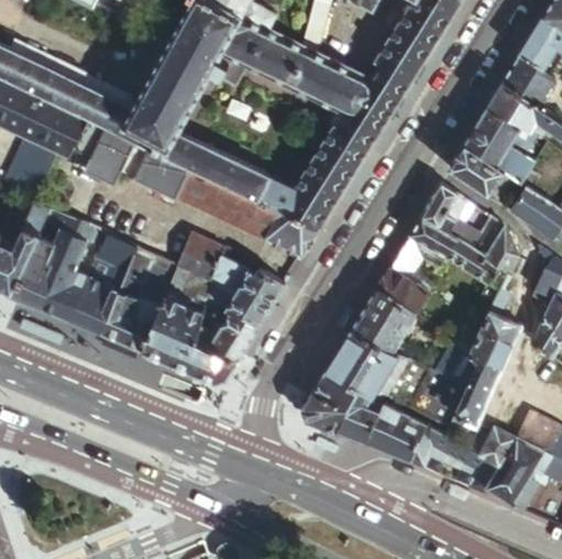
[(196,0),(142,94),(135,90),(131,96),(138,99),(132,109),(10,50),(0,44),(0,80),(85,121),(138,145),(191,171),(317,232),(386,122),(462,2),(463,0),(196,0)]
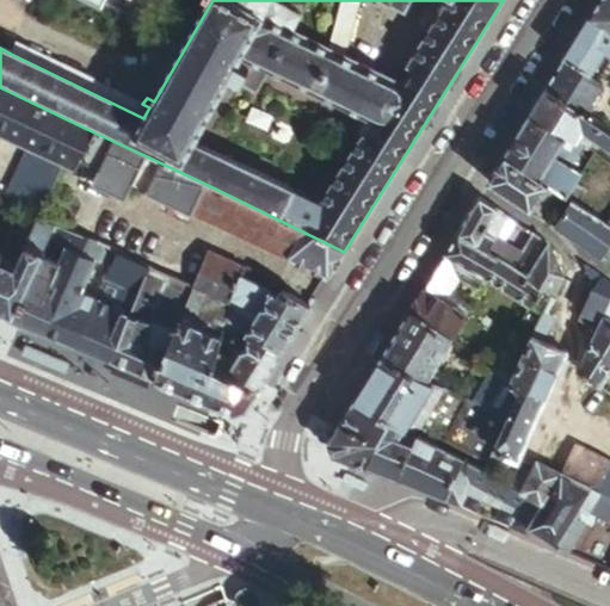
[(96,0),(131,18),(134,18),(137,19),(145,19),(146,18),(154,2),(153,0),(96,0)]
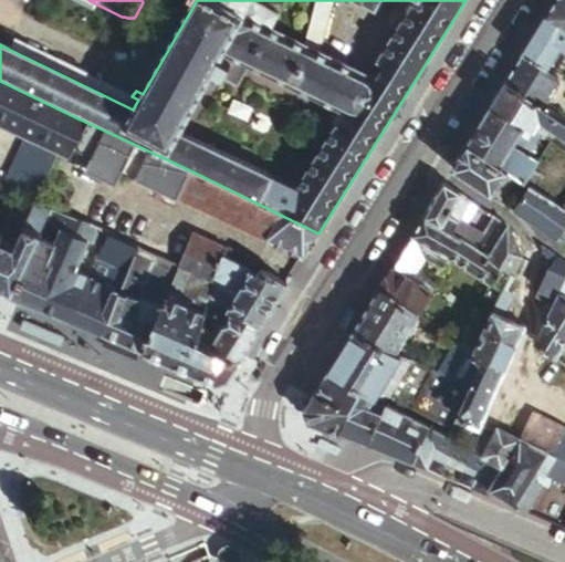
[(564,0),(554,0),(545,17),(564,28),(564,0)]
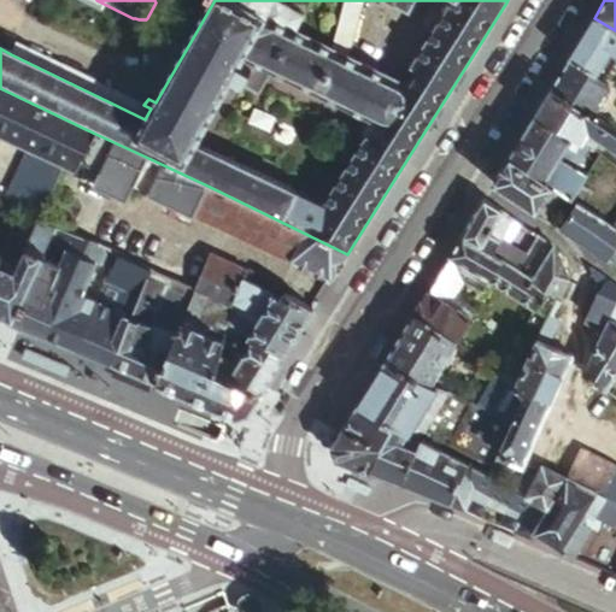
[(615,30),(594,18),(552,88),(591,116),(592,116),(596,118),(598,116),(594,113),(611,88),(603,82),(615,64),(615,30)]
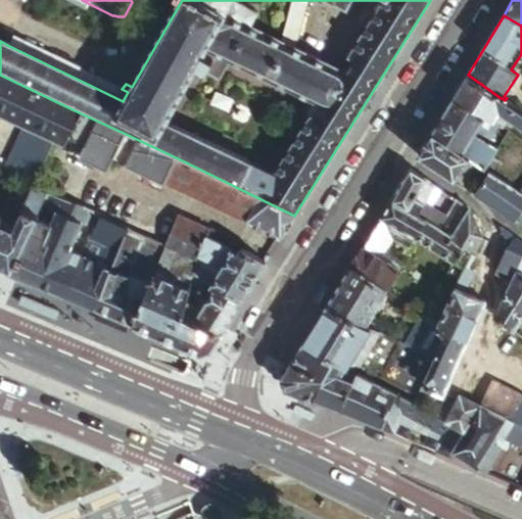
[(13,36),(9,46),(123,101),(128,92),(122,89),(13,36)]
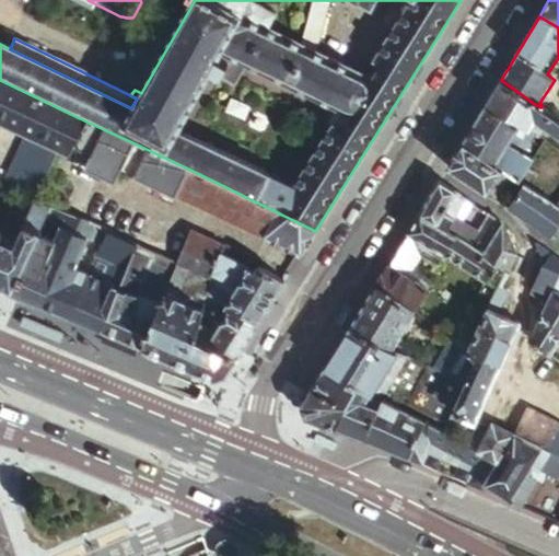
[(84,120),(0,80),(0,125),(25,138),(0,187),(0,189),(13,193),(35,197),(57,153),(66,158),(84,120)]
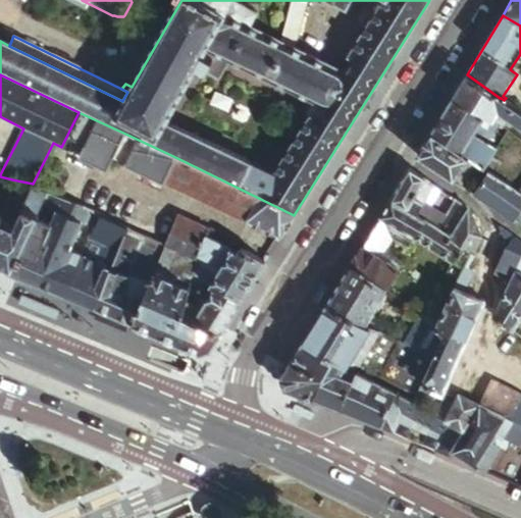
[(520,113),(500,98),(467,74),(453,99),(492,123),(500,114),(520,130),(520,113)]
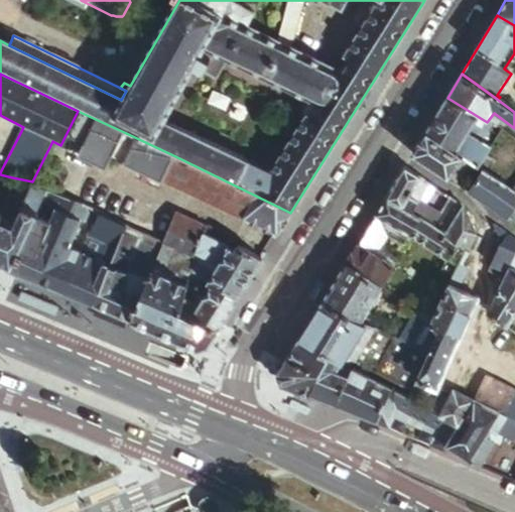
[(487,122),(447,98),(430,125),(425,133),(461,158),(467,163),(476,169),(490,149),(481,142),(492,126),(487,122)]
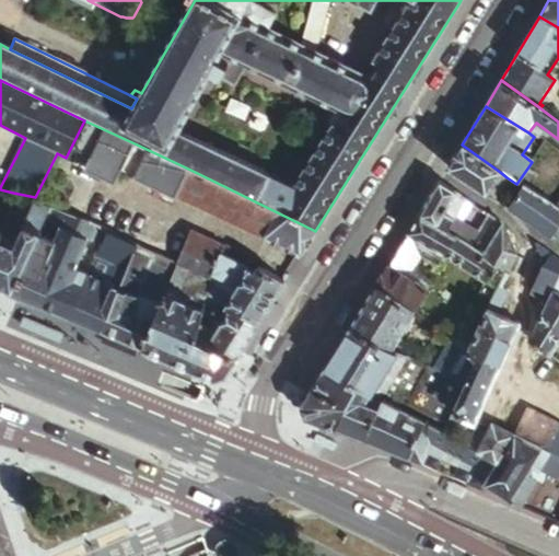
[(137,145),(84,120),(66,158),(119,181),(124,170),(137,145)]
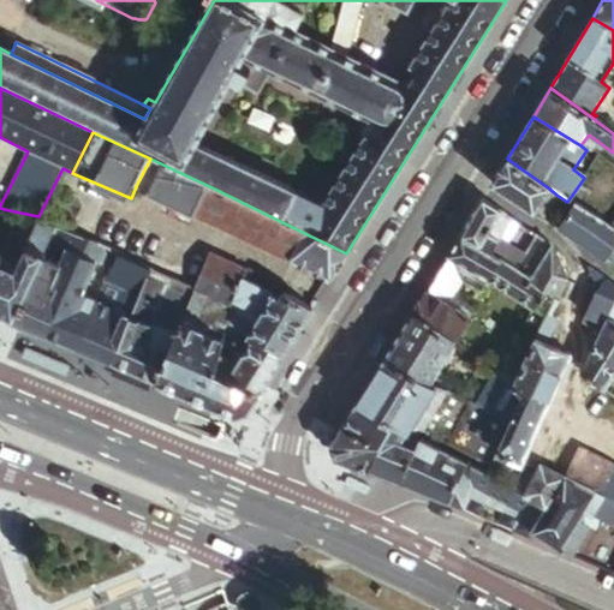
[(197,215),(209,186),(150,159),(136,186),(197,215)]
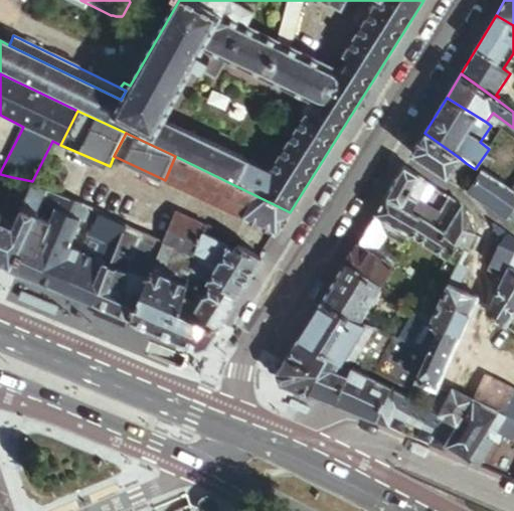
[(460,158),(424,133),(414,148),(410,155),(446,178),(460,158)]
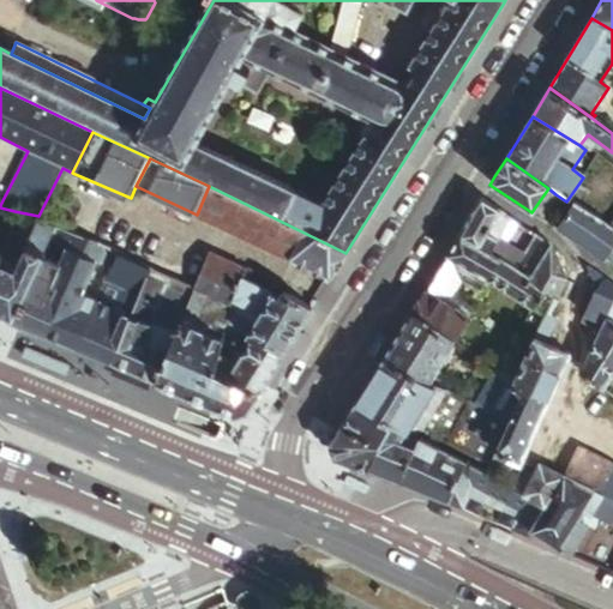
[(346,253),(209,186),(197,215),(217,224),(329,281),(346,253)]
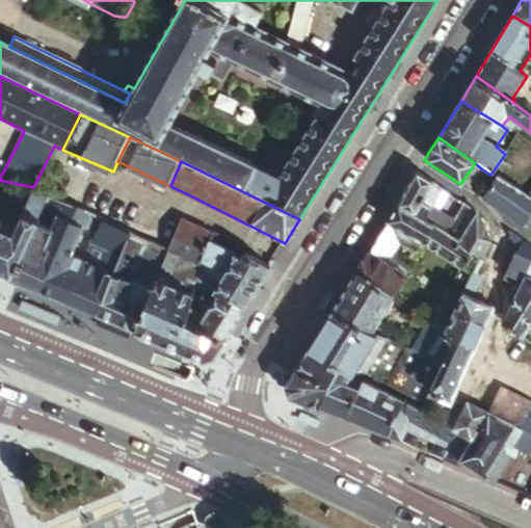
[(481,168),(475,163),(460,184),(467,188),(481,168)]
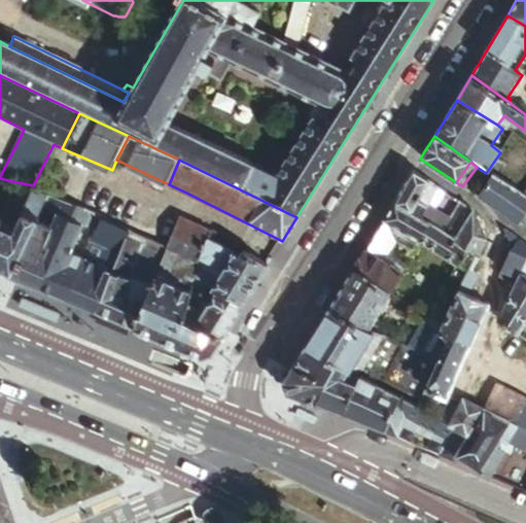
[(436,188),(412,172),(392,203),(455,244),(466,209),(458,203),(446,221),(425,208),(436,188)]
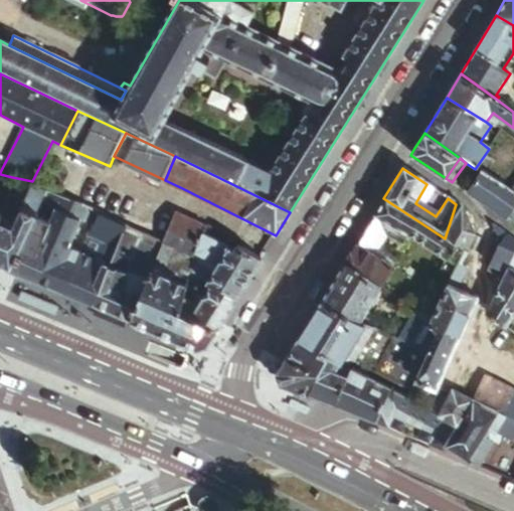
[(513,204),(513,197),(480,173),(468,192),(504,218),(513,204)]
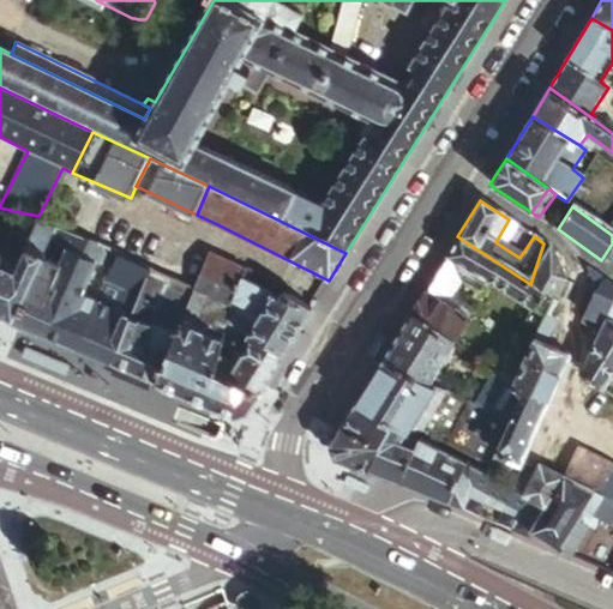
[(0,222),(11,225),(14,211),(0,207),(0,222)]
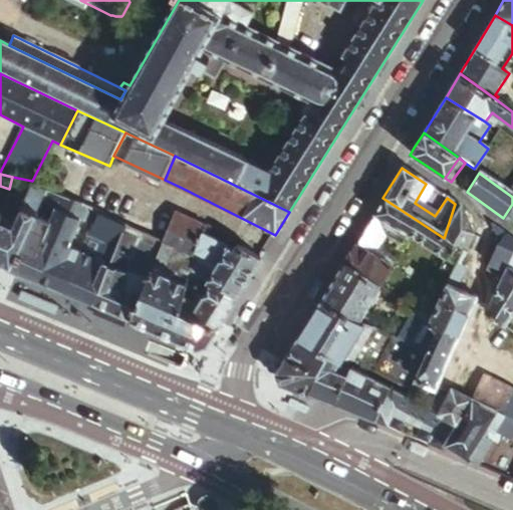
[(0,266),(10,271),(31,221),(37,206),(43,192),(30,186),(11,226),(0,221),(0,266)]
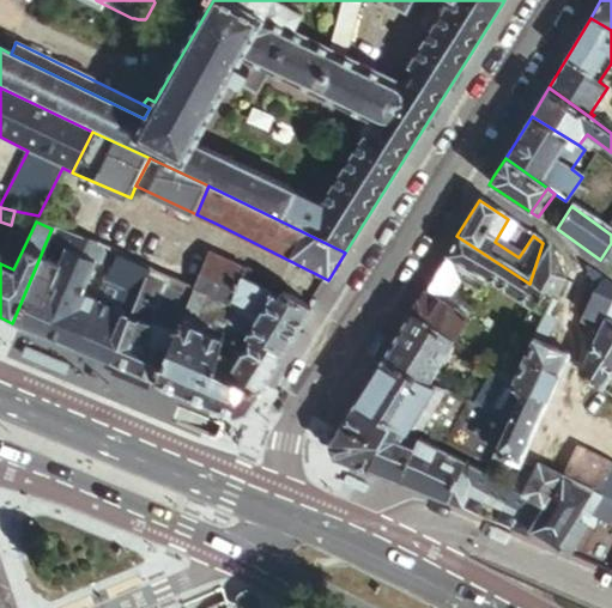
[(89,242),(82,239),(79,242),(52,229),(44,245),(59,251),(79,261),(89,242)]
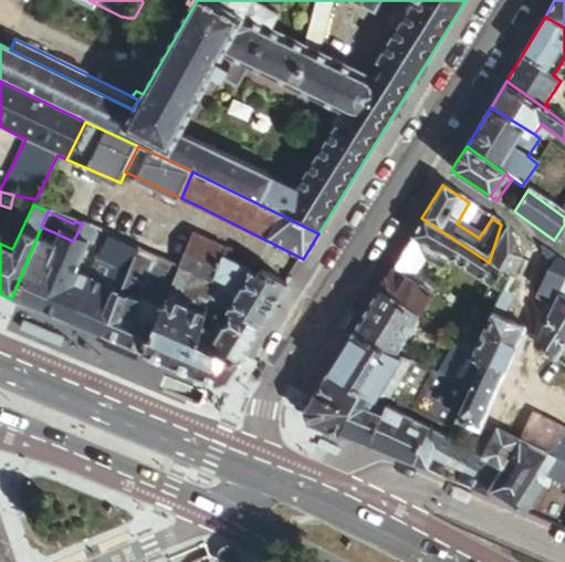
[(489,262),(421,218),(404,249),(380,289),(420,321),(432,300),(411,287),(424,264),(441,276),(449,263),(503,301),(508,292),(514,278),(489,262)]
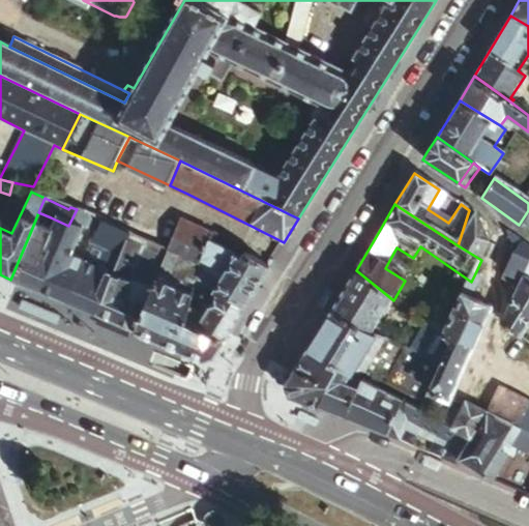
[(82,212),(77,209),(68,226),(51,217),(48,235),(41,263),(46,265),(37,291),(43,294),(65,303),(76,276),(62,270),(74,241),(87,247),(95,225),(81,215),(82,212)]
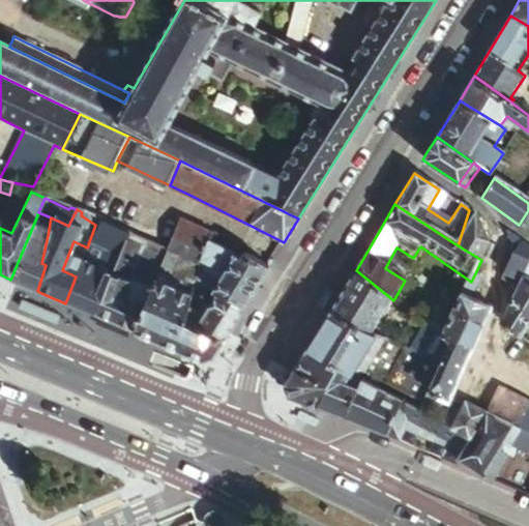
[(489,244),(469,210),(458,245),(481,260),(489,244)]
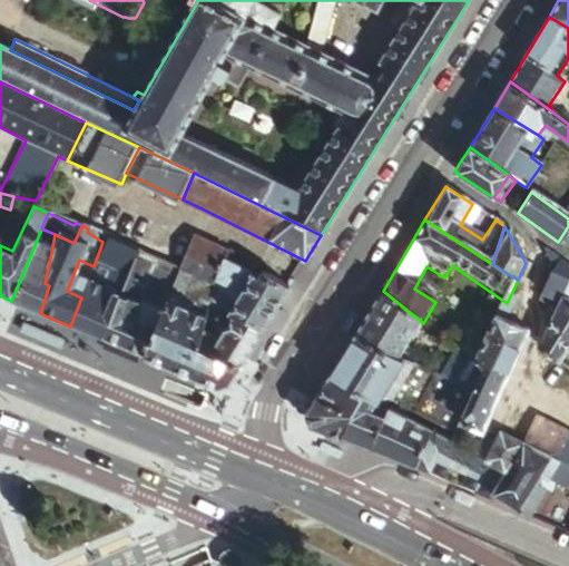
[(568,246),(568,226),(558,242),(568,249),(568,246)]
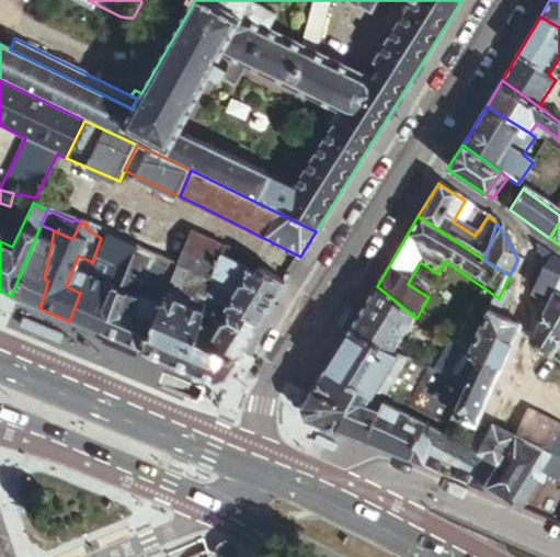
[(151,254),(87,225),(86,228),(101,238),(92,262),(80,293),(69,321),(100,334),(112,307),(122,311),(127,298),(117,294),(133,254),(148,263),(151,254)]
